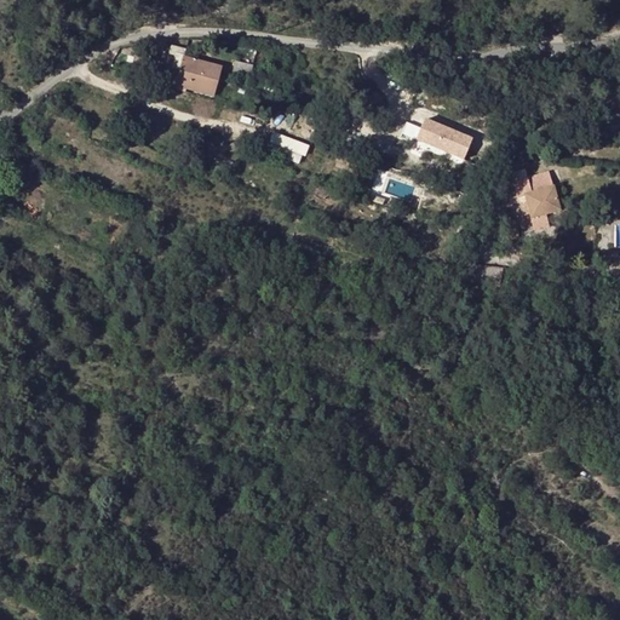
[(174,56),(171,68),(179,70),(184,72),(183,73),(217,82),(220,68),(184,58),(185,51),(172,47),(170,55),(174,56)]
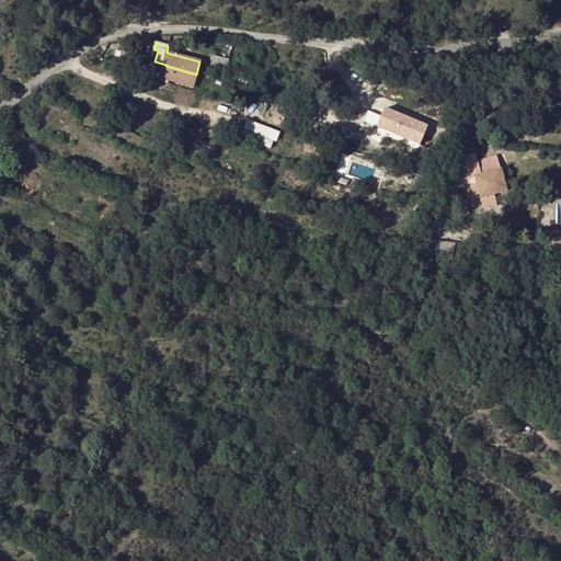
[(212,65),(227,69),(229,60),(214,56),(212,65)]
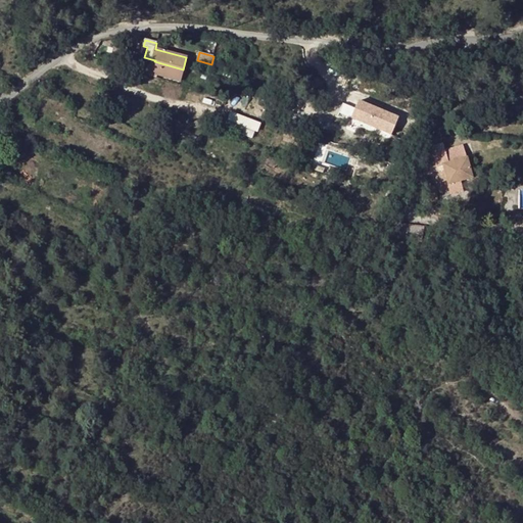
[(151,59),(148,73),(158,76),(180,82),(183,69),(154,61),(155,60),(151,59)]
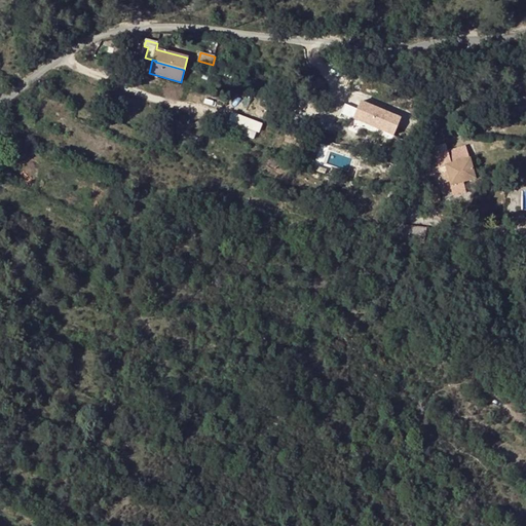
[(155,90),(159,76),(149,73),(145,87),(155,90)]
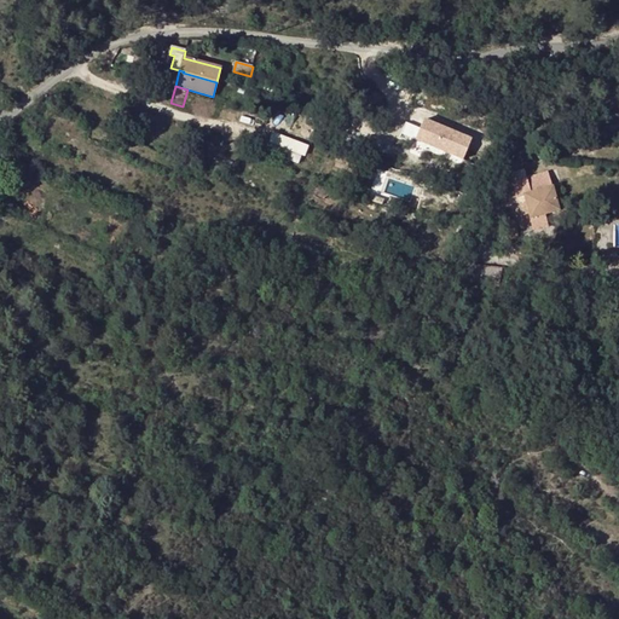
[(417,139),(464,160),(474,137),(427,116),(417,139)]
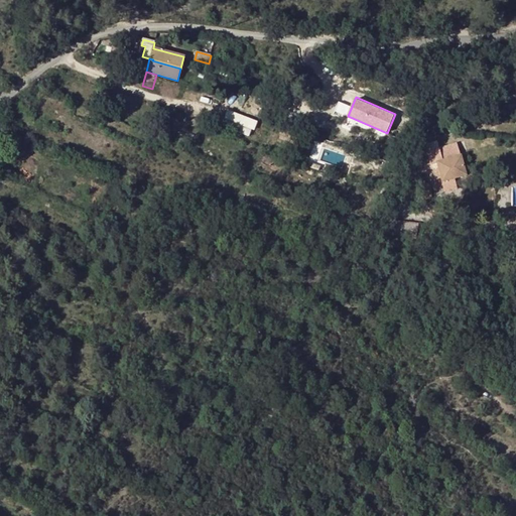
[(252,136),(258,120),(229,109),(225,117),(241,124),(239,131),(252,136)]
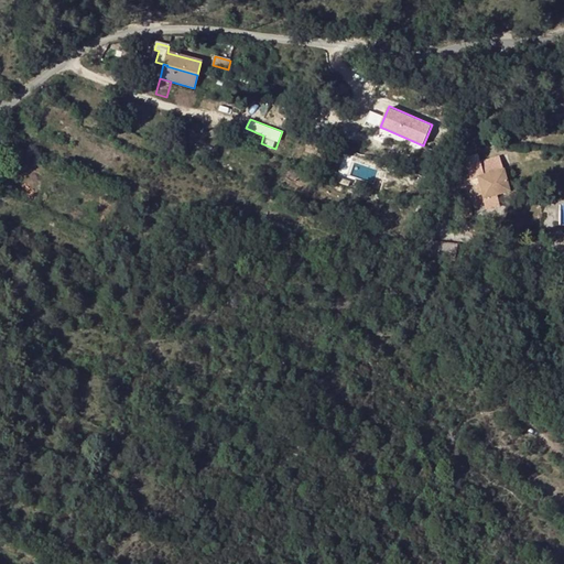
[(477,176),(488,209),(501,205),(497,193),(511,188),(503,165),(501,166),(498,156),(473,164),(467,166),(472,179),(477,176)]
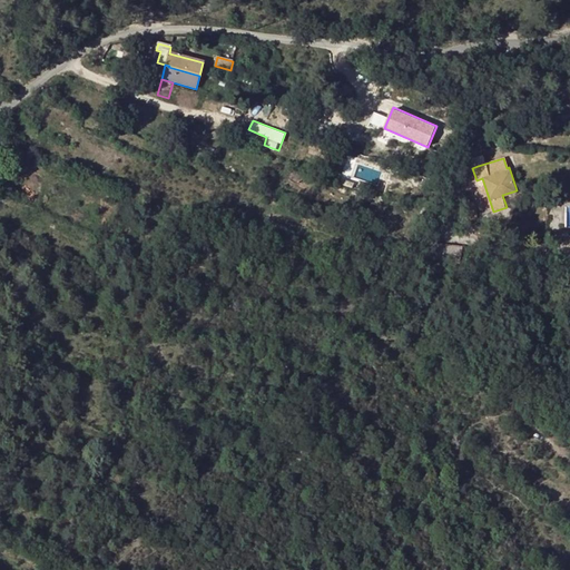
[(462,258),(462,244),(439,244),(439,258),(462,258)]
